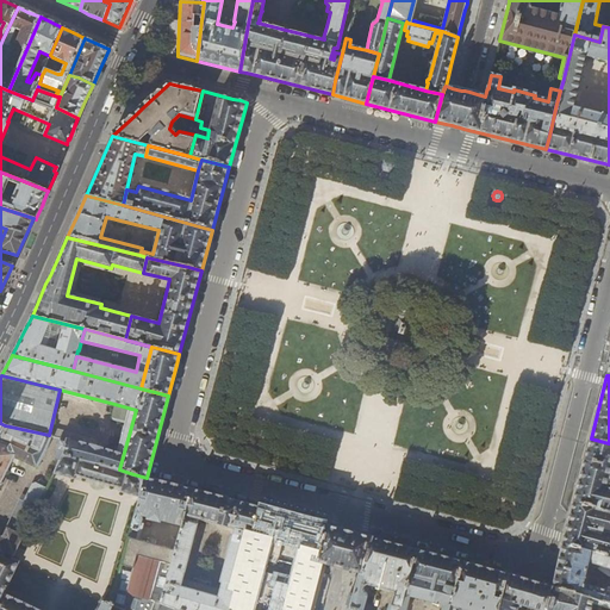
[(60,442),(54,464),(54,465),(57,466),(63,455),(119,470),(136,410),(114,404),(112,417),(113,421),(124,423),(117,452),(113,450),(113,452),(66,439),(66,440),(60,439),(58,439),(60,442)]
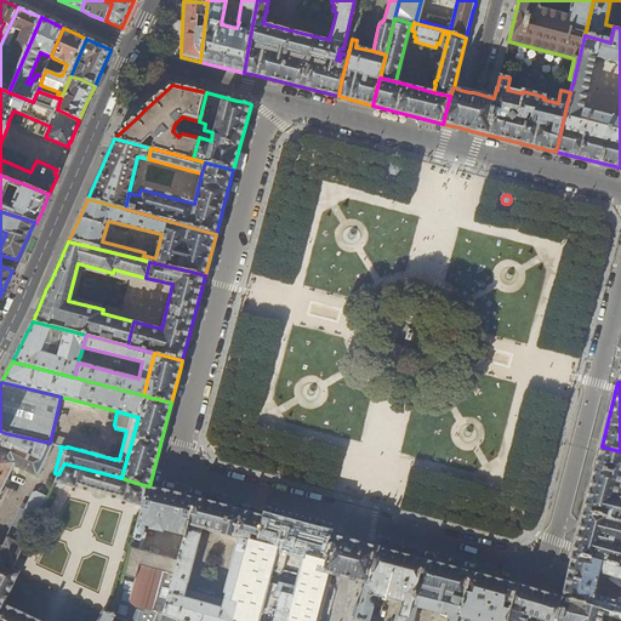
[(50,443),(5,433),(0,443),(0,565),(11,570),(12,569),(27,537),(33,528),(47,496),(36,491),(33,493),(24,510),(21,507),(3,547),(0,545),(0,493),(15,463),(38,476),(46,457),(50,448),(51,448),(52,445),(52,444),(50,443)]
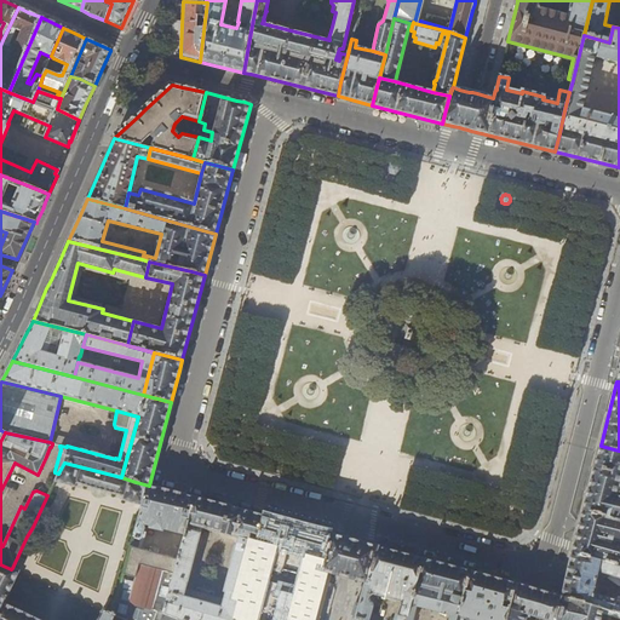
[(619,495),(619,497),(619,494),(619,482),(619,481),(619,451),(614,449),(601,446),(584,510),(597,514),(619,520),(619,495)]
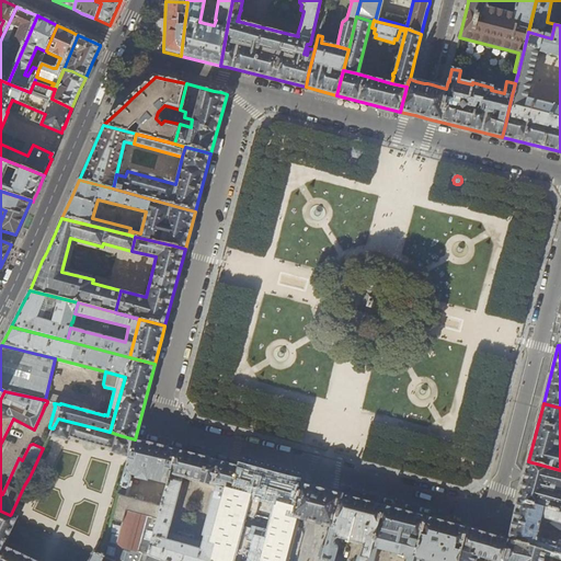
[(53,428),(49,435),(54,436),(68,441),(68,436),(112,448),(112,451),(124,455),(130,457),(132,451),(135,439),(123,436),(116,434),(110,432),(72,423),(58,419),(53,428)]
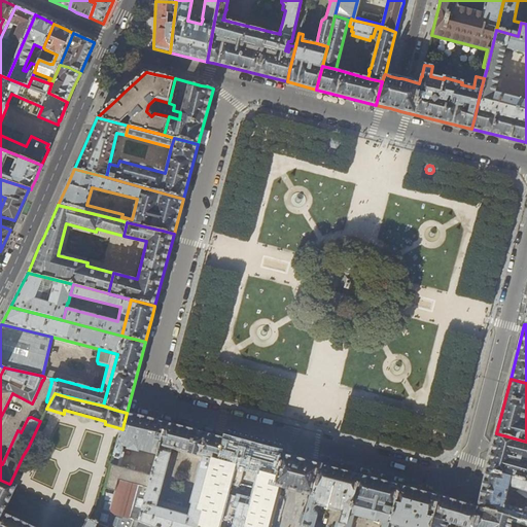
[(123,429),(114,455),(119,457),(123,448),(121,444),(128,446),(128,448),(138,451),(138,449),(156,454),(159,445),(162,434),(165,423),(127,413),(124,424),(123,429)]
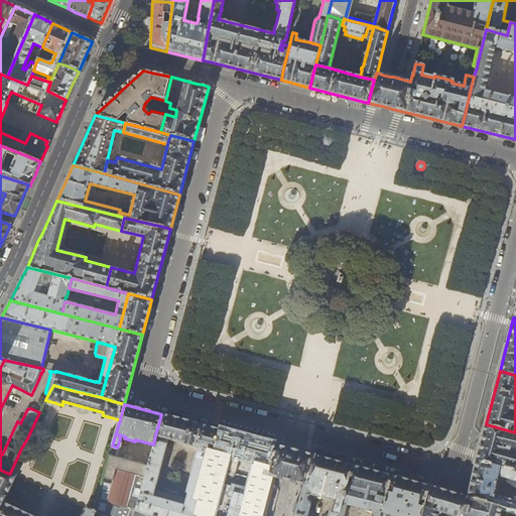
[(187,492),(201,496),(216,440),(219,429),(161,414),(158,425),(155,435),(167,439),(198,447),(185,491),(187,492)]
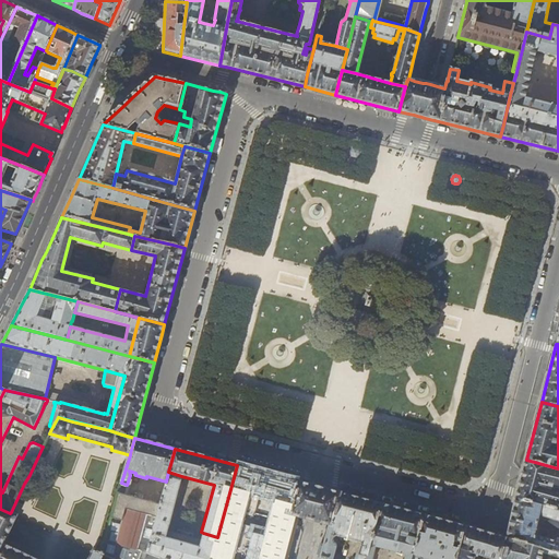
[(528,501),(558,509),(558,468),(538,463),(526,460),(516,499),(528,501)]
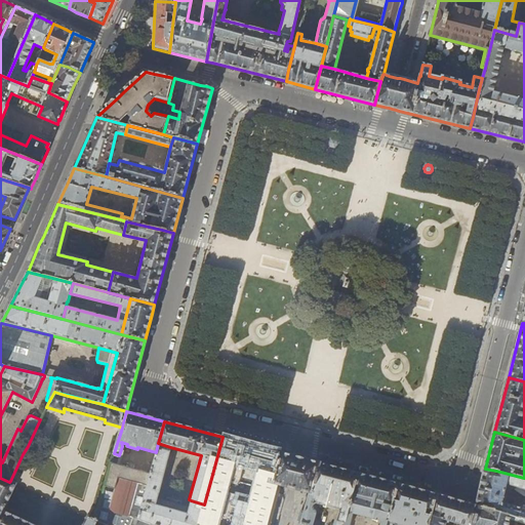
[(263,524),(265,517),(273,488),(274,484),(272,483),(277,463),(278,462),(280,452),(223,437),(219,448),(204,505),(199,524),(263,524)]
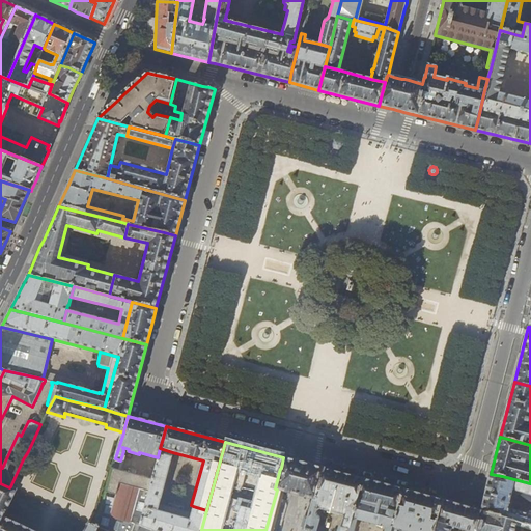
[(201,530),(206,510),(193,506),(191,512),(158,503),(172,452),(160,448),(158,457),(151,479),(139,525),(136,530),(201,530)]
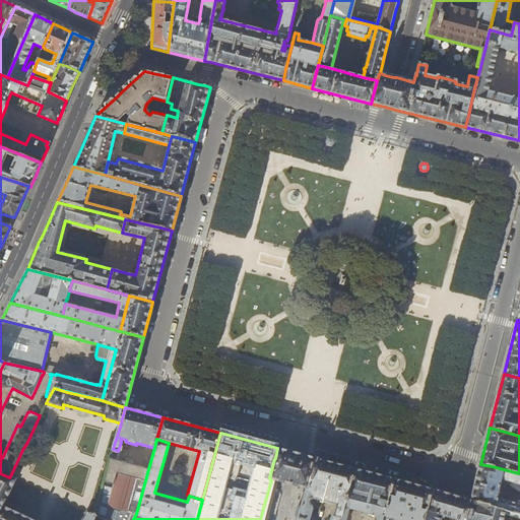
[(274,459),(269,478),(271,479),(285,482),(288,483),(293,484),(294,484),(299,486),(306,489),(308,489),(313,469),(313,468),(316,458),(301,454),(298,453),(294,452),(289,451),(277,448),(275,458),(274,459)]
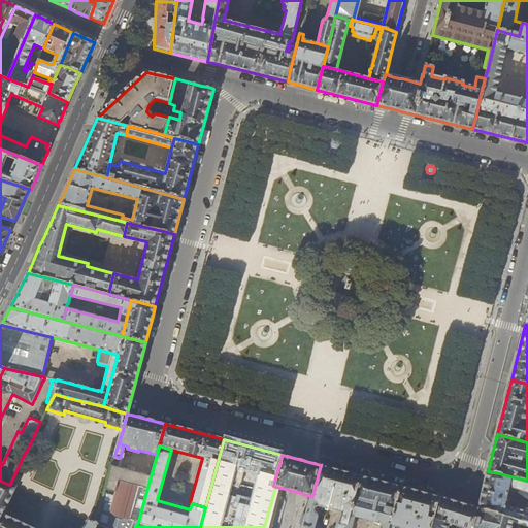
[(107,527),(135,527),(138,522),(151,476),(112,465),(94,522),(99,524),(106,527),(107,527)]
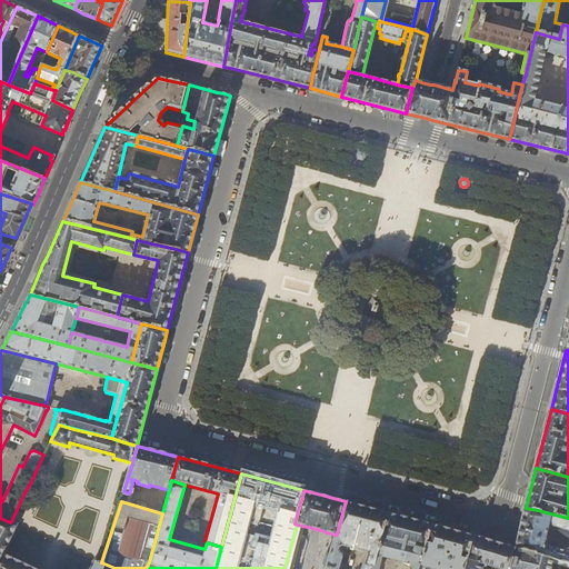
[(335,535),(332,543),(345,547),(367,552),(365,563),(373,566),(385,525),(388,512),(346,501),(342,512),(342,513),(337,535),(335,535)]
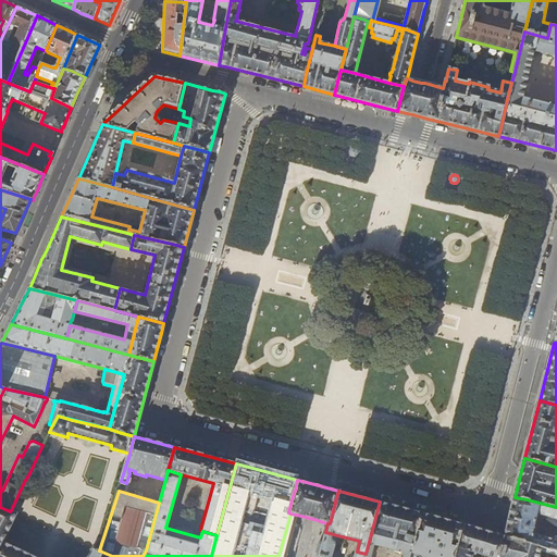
[(556,507),(527,499),(515,497),(505,535),(504,536),(517,540),(556,551),(556,507)]
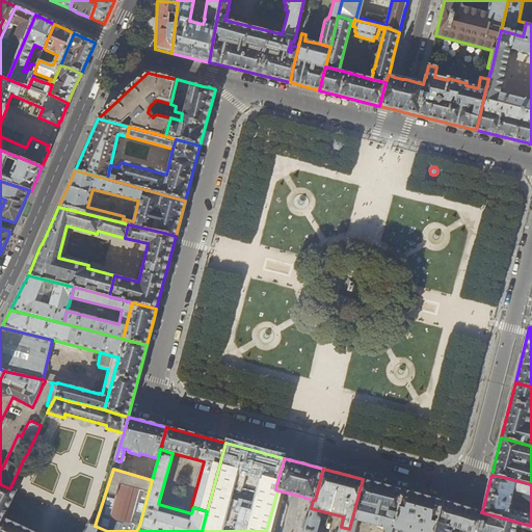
[(383,531),(390,531),(391,529),(399,502),(402,489),(363,479),(360,490),(349,529),(347,531),(353,531),(357,520),(386,527),(383,531)]
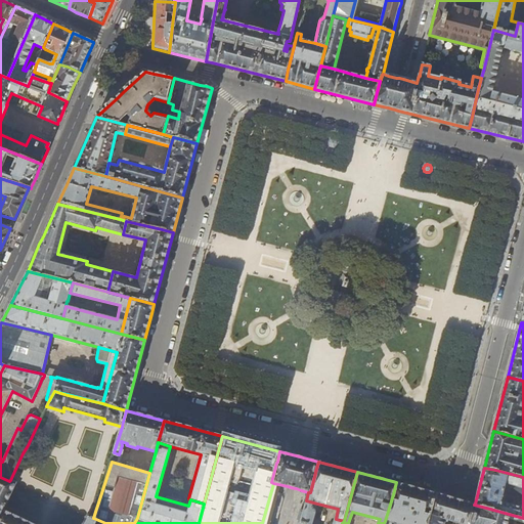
[(0,523),(33,523),(3,511),(18,484),(13,482),(10,480),(9,481),(0,477),(0,523)]
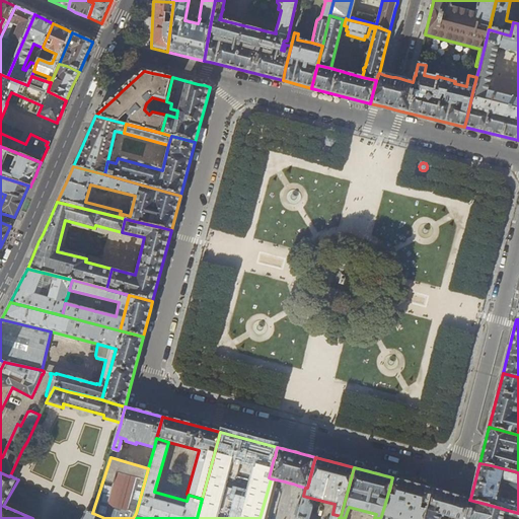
[(422,518),(428,500),(432,489),(392,477),(389,490),(381,516),(387,518),(392,518),(422,518)]
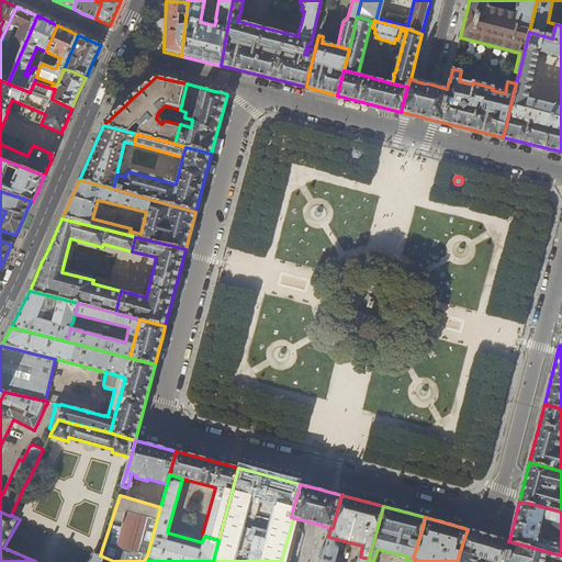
[(561,561),(561,555),(521,544),(508,541),(509,540),(468,529),(463,541),(457,561),(561,561)]
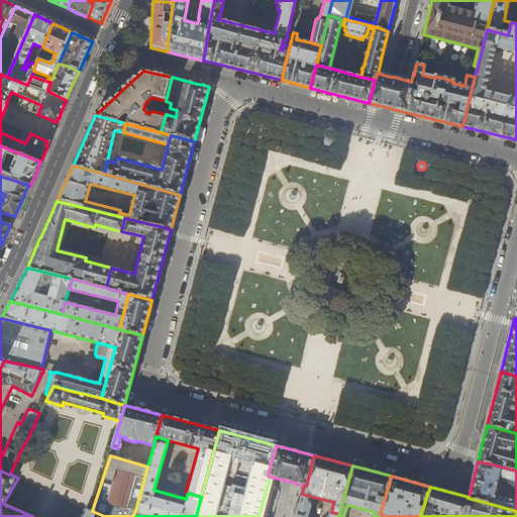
[(337,516),(339,514),(331,512),(330,512),(328,516),(306,516),(313,497),(302,494),(301,498),(295,516),(337,516)]
